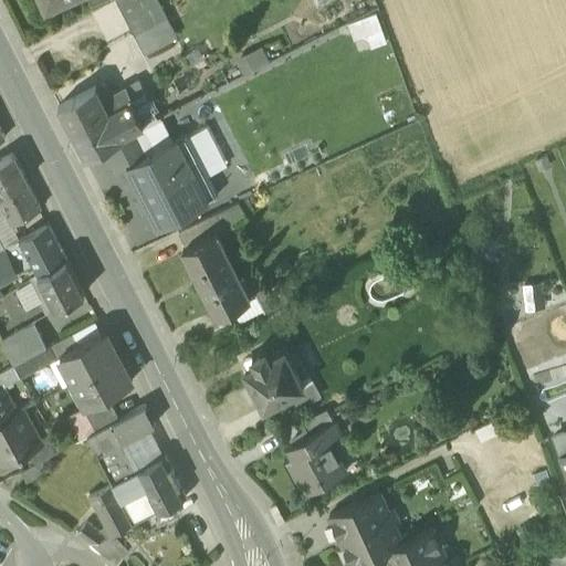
[(116,0),(135,35),(167,20),(156,0),(116,0)]
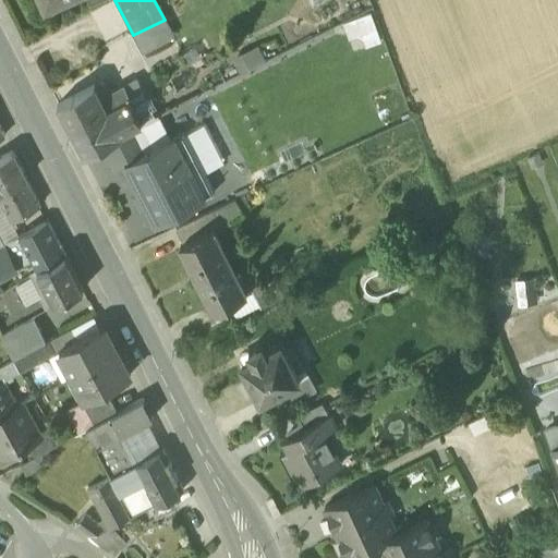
[(342,23),(349,39),(356,36),(362,39),(365,48),(381,41),(371,12),(342,23)]
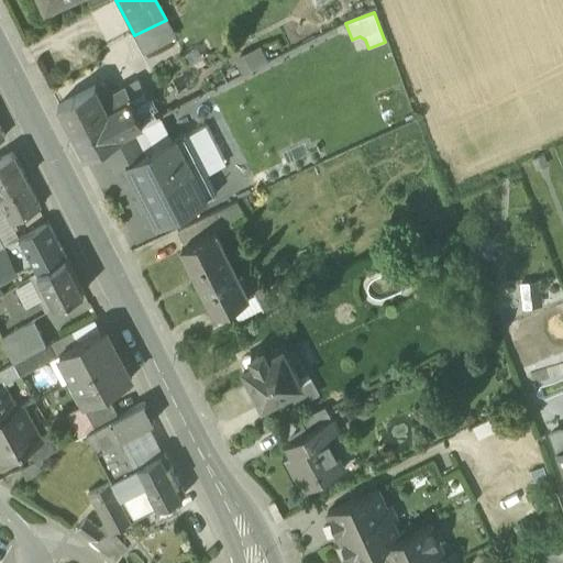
[(166,20),(134,35),(144,54),(175,39),(166,20)]
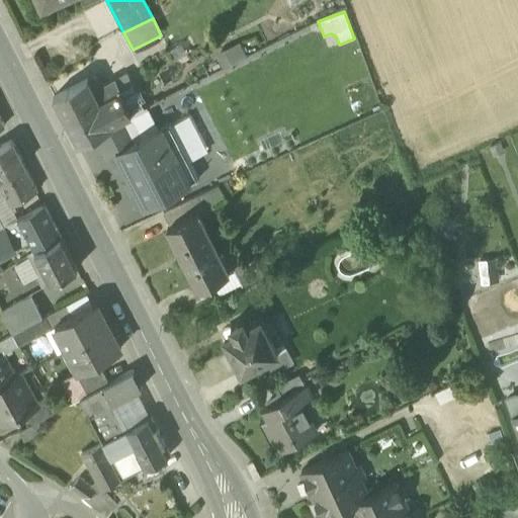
[(240,42),(214,55),(222,68),(247,56),(240,42)]
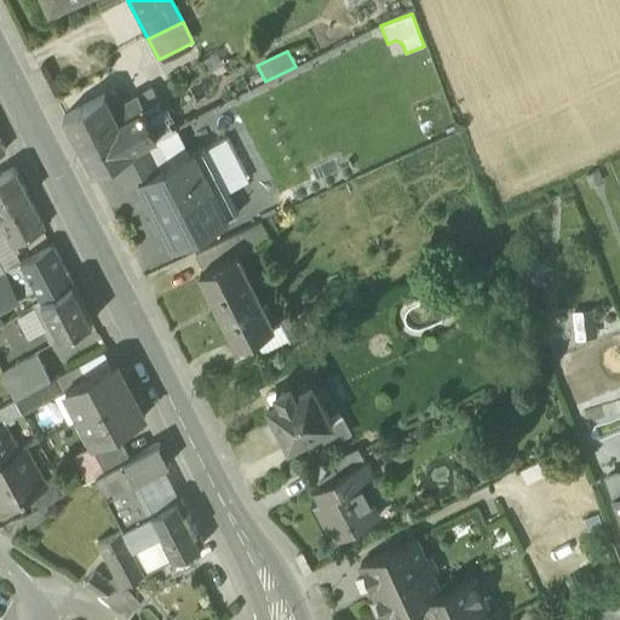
[(138,93),(145,107),(159,99),(151,86),(138,93)]
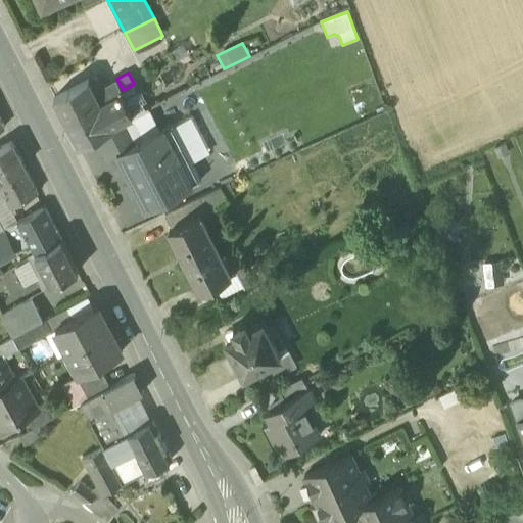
[(54,96),(66,121),(101,103),(100,101),(95,91),(89,79),(54,96)]
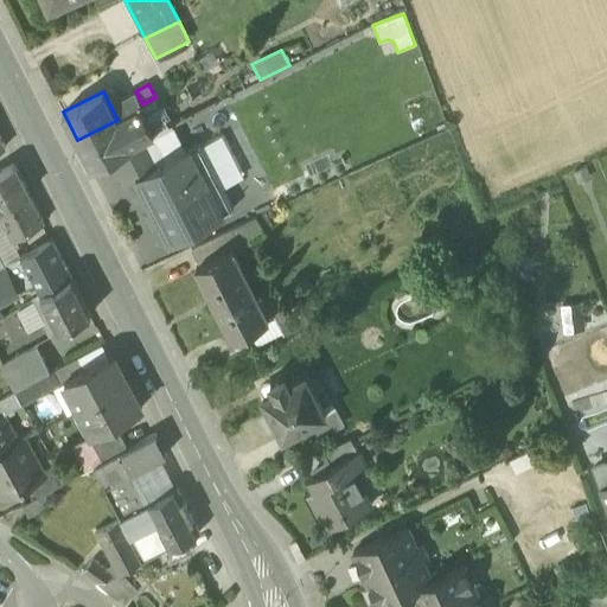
[(110,106),(116,117),(140,106),(142,104),(135,91),(110,106)]
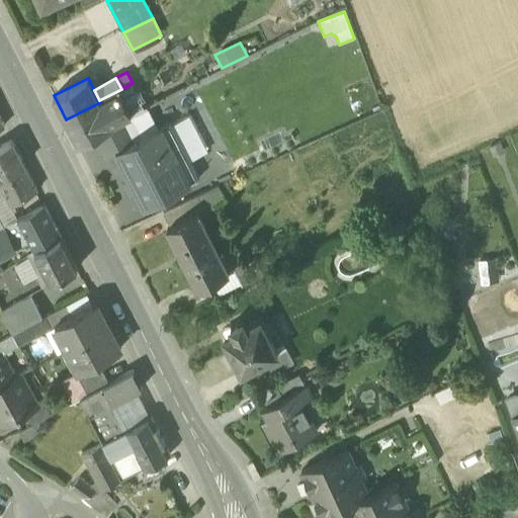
[(119,90),(132,113),(145,107),(133,83),(121,89),(119,90)]
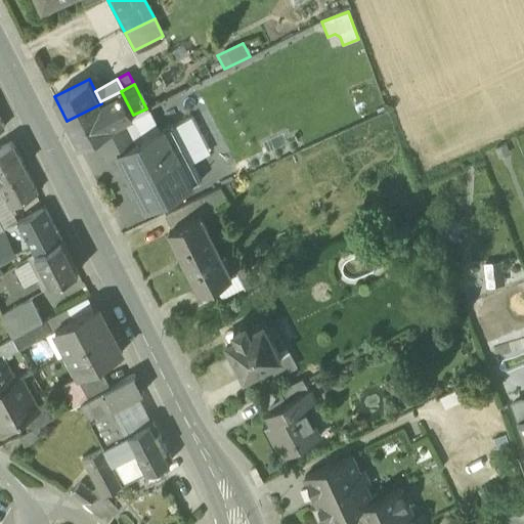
[(133,115),(121,91),(100,101),(101,103),(113,125),(127,118),(133,115)]
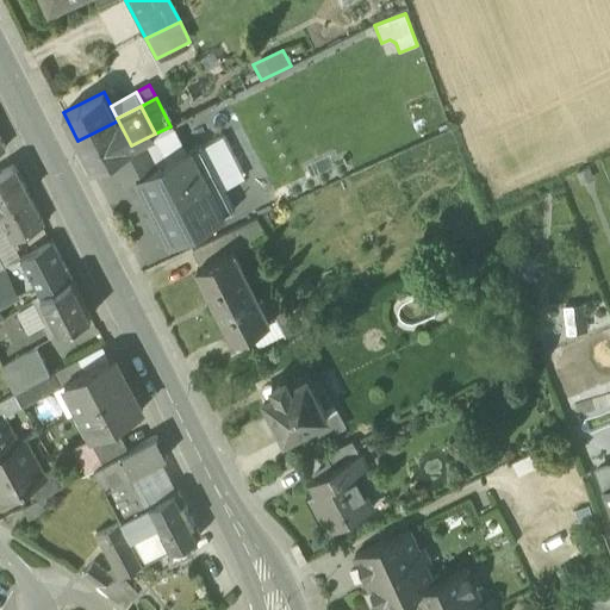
[(131,145),(118,120),(78,141),(91,167),(109,157),(131,145)]
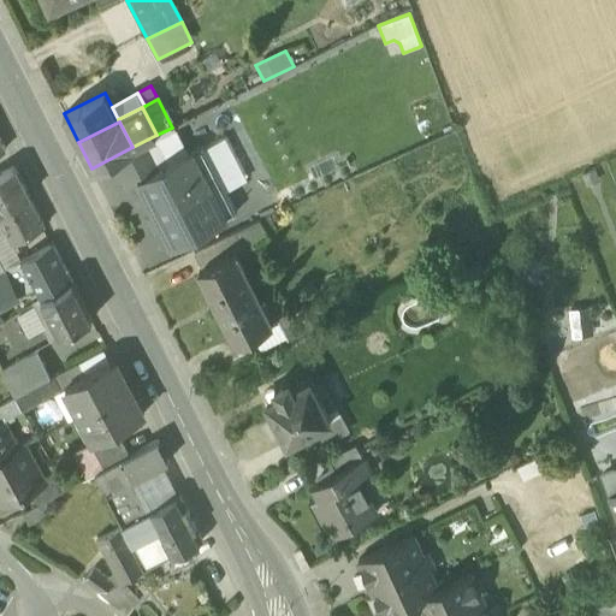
[(164,165),(189,152),(176,125),(172,128),(157,135),(149,138),(164,165)]
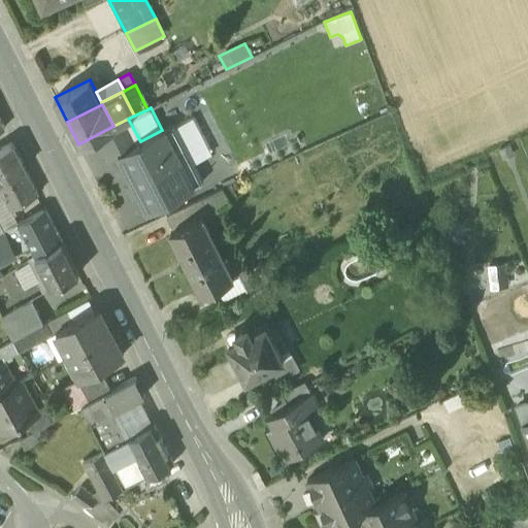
[(166,131),(186,168),(212,154),(193,117),(166,131)]
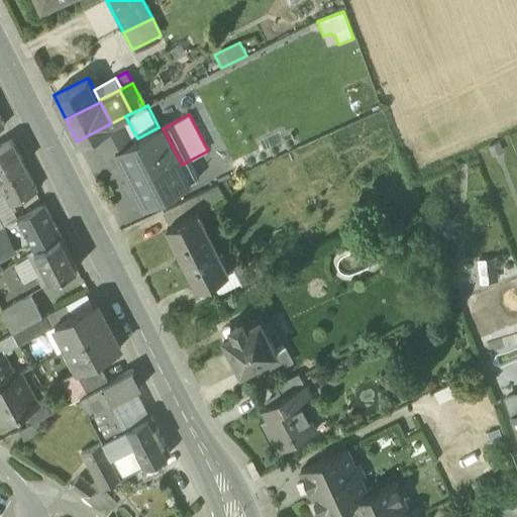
[(103,156),(116,148),(137,138),(125,116),(111,123),(92,133),(103,156)]
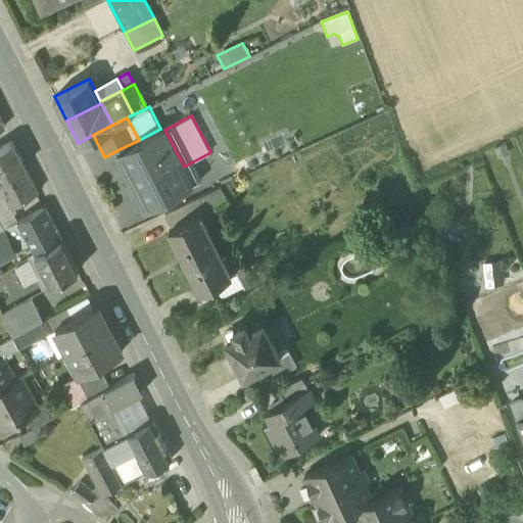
[(164,130),(163,127),(160,129),(139,140),(117,150),(132,178),(127,180),(134,194),(138,191),(146,206),(192,183),(184,167),(164,130)]
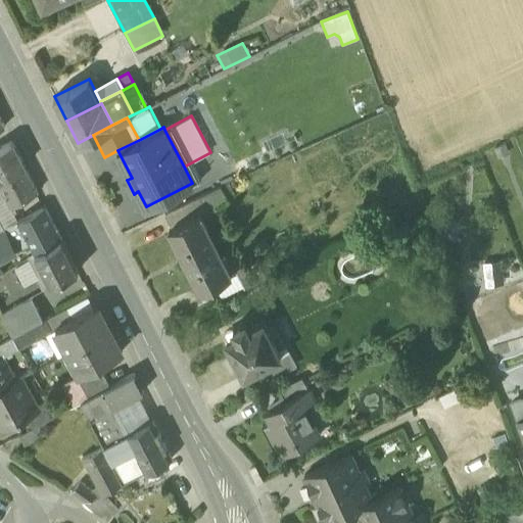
[(0,178),(25,167),(12,142),(0,147),(0,178)]
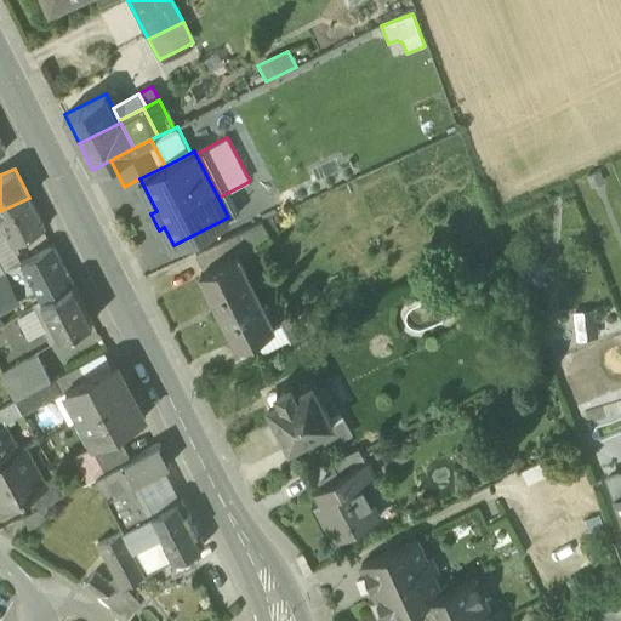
[(29,198),(0,211),(0,217),(10,235),(13,243),(44,227),(29,198)]
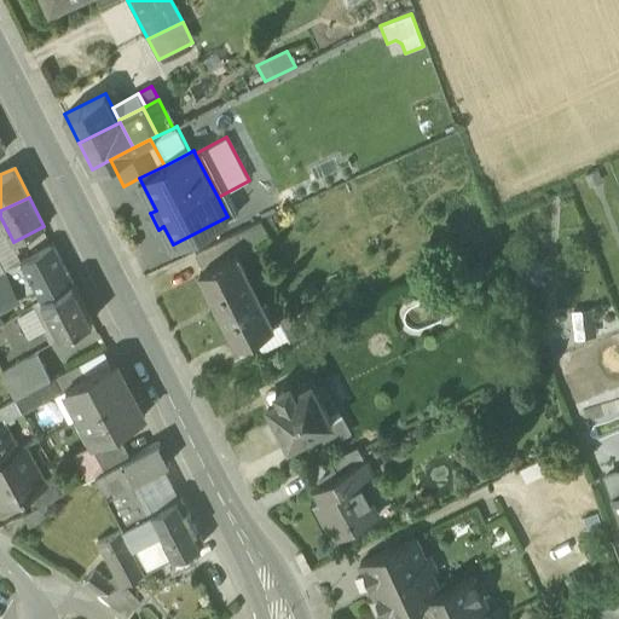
[(262,221),(236,233),(243,248),(244,250),(270,237),(262,221)]
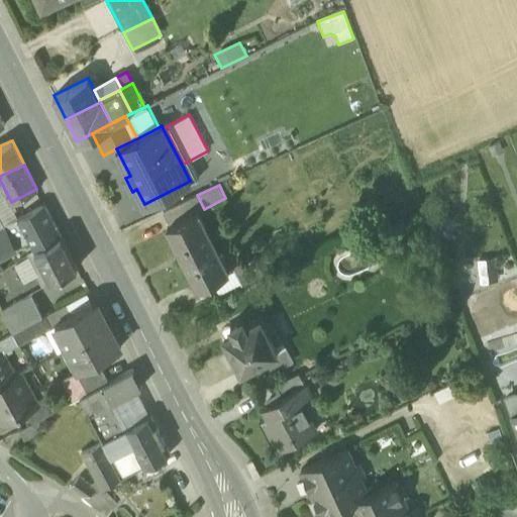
[(198,210),(203,207),(197,195),(166,210),(173,223),(198,210)]
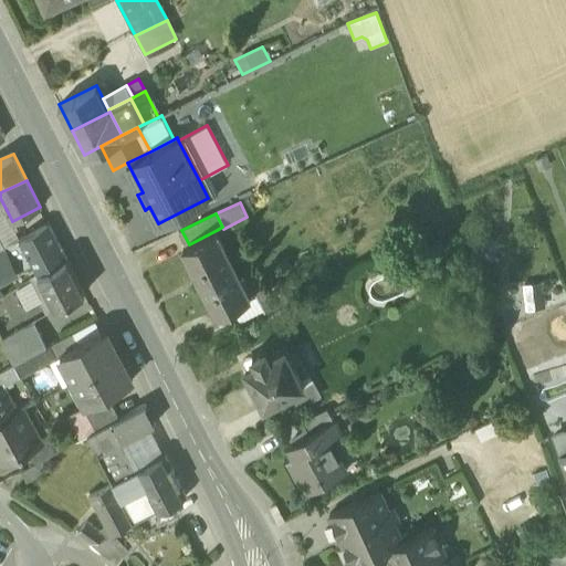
[(0,236),(6,245),(21,238),(12,221),(9,215),(0,218),(0,236)]
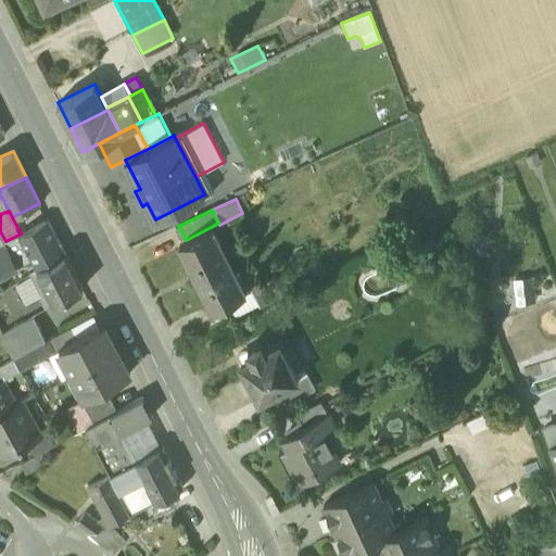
[(48,219),(21,234),(33,257),(38,269),(66,255),(48,219)]
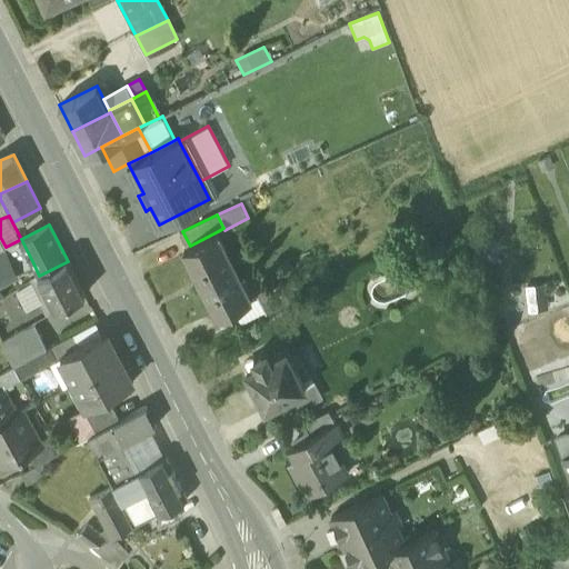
[(185,248),(219,316),(233,309),(252,299),(218,231),(190,246),(185,248)]
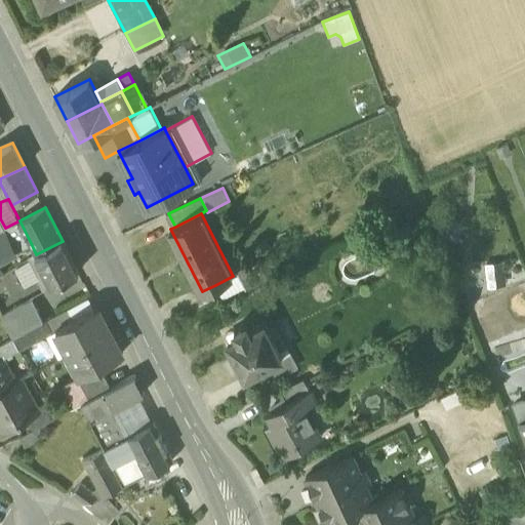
[(463,224),(445,215),(437,234),(456,242),(463,224)]
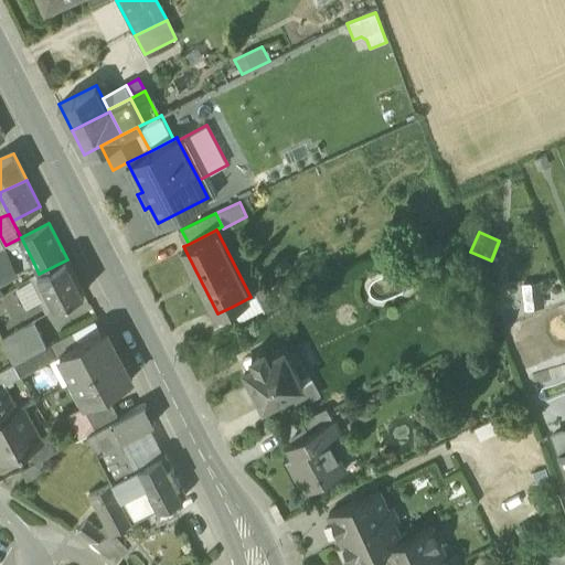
[(17,270),(33,262),(21,237),(6,245),(0,247),(0,296),(3,295),(0,288),(0,278),(16,270),(16,272),(17,270)]
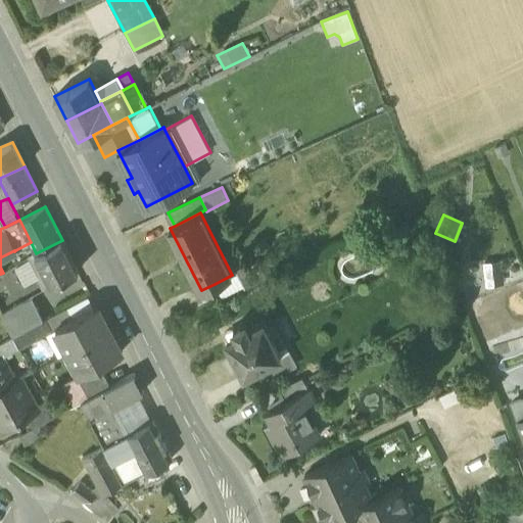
[(62,239),(62,240),(36,253),(52,283),(79,270),(62,239)]
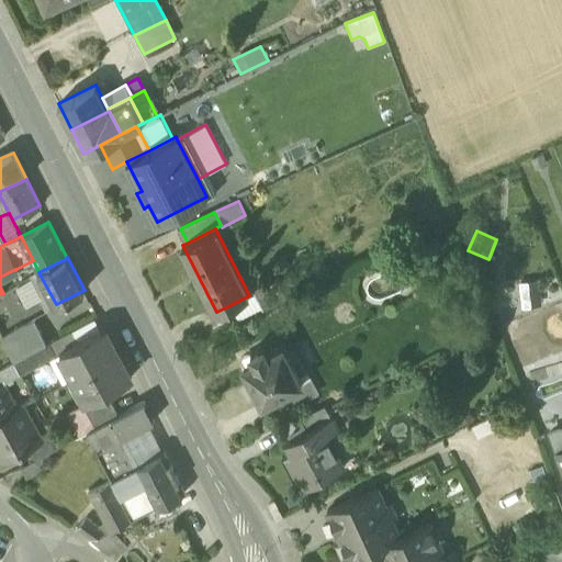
[(45,310),(56,304),(38,272),(15,285),(26,305),(40,299),(45,310)]
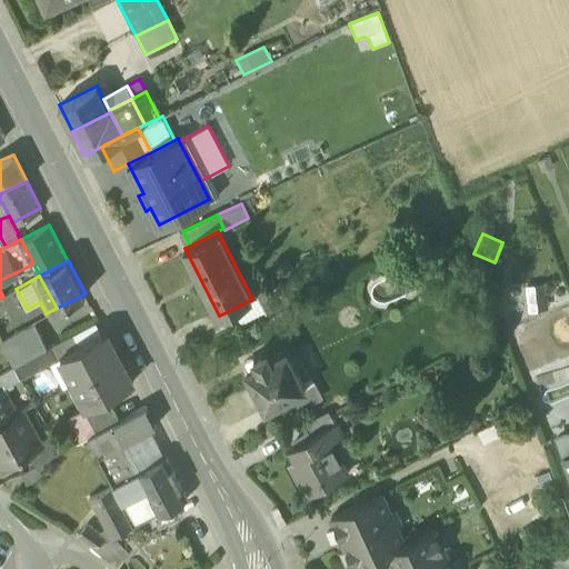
[(548,309),(546,283),(526,286),(528,311),(548,309)]
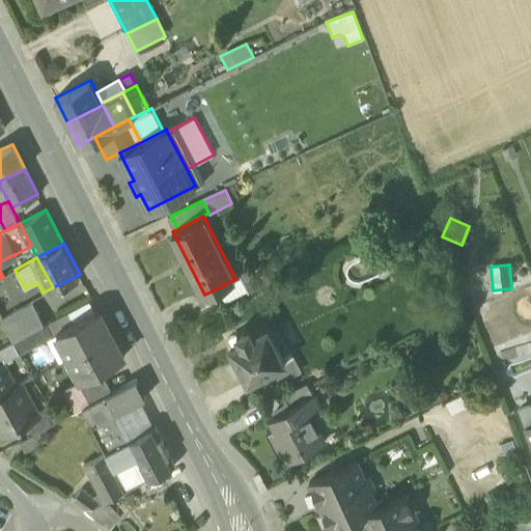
[(225,302),(249,290),(242,276),(235,279),(218,288),(225,302)]
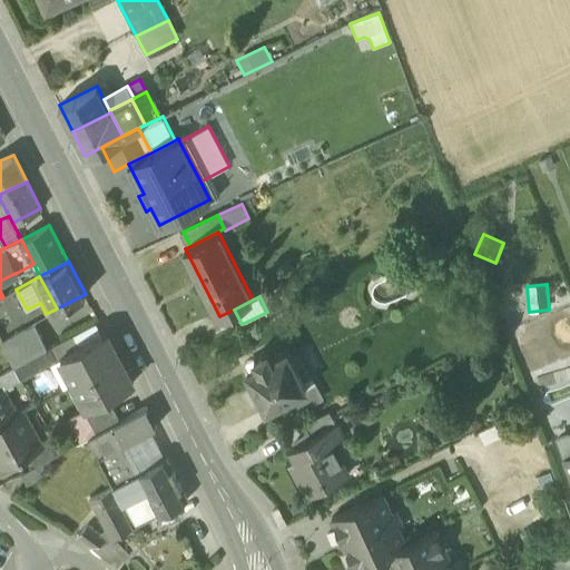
[(97,321),(75,333),(80,345),(102,333),(97,321)]
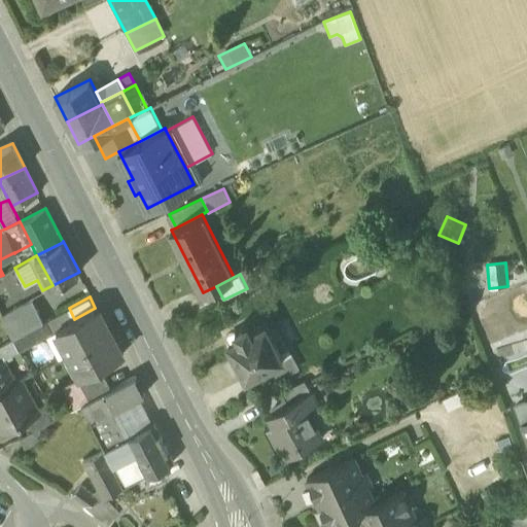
[(2,316),(13,338),(43,321),(40,315),(32,300),(28,302),(2,316)]
